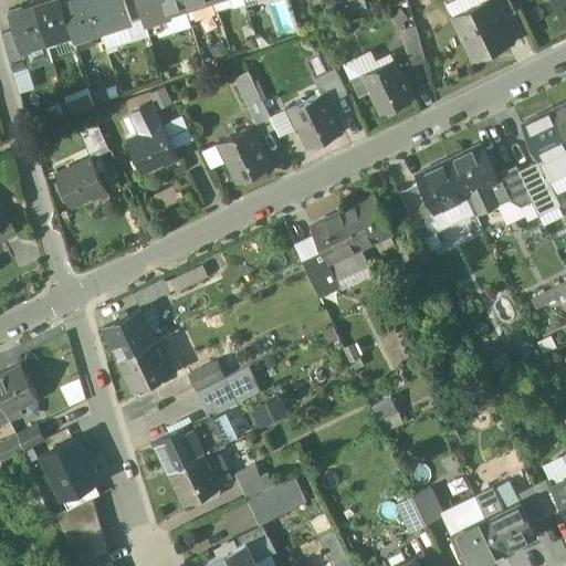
[(62,0),(50,0),(35,4),(48,41),(73,32),(64,2),(62,0)]
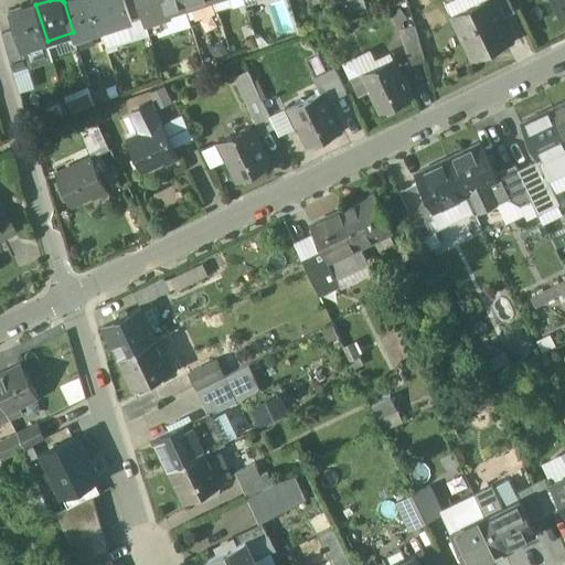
[(91,0),(71,0),(64,2),(73,32),(75,39),(100,30),(91,0)]
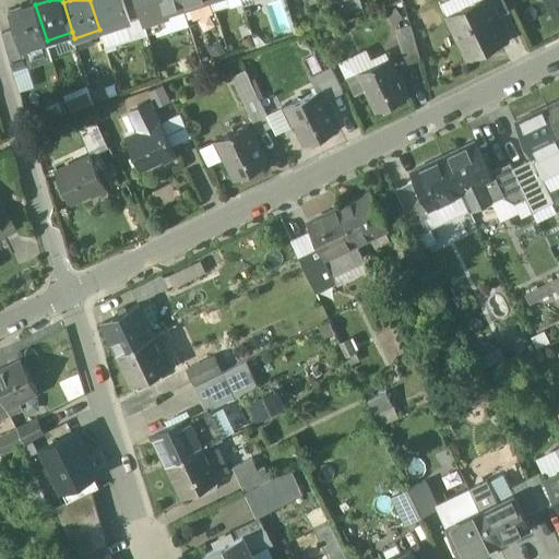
[(90,0),(99,30),(115,25),(115,24),(131,20),(125,0),(90,0)]
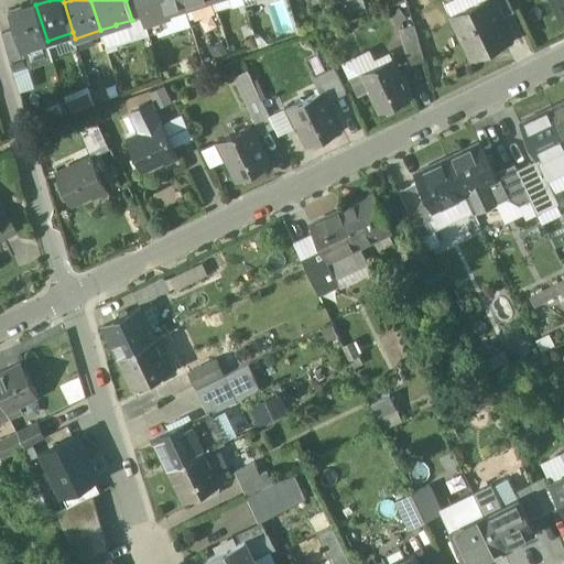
[(144,15),(139,0),(126,0),(132,20),(143,15),(144,15)]
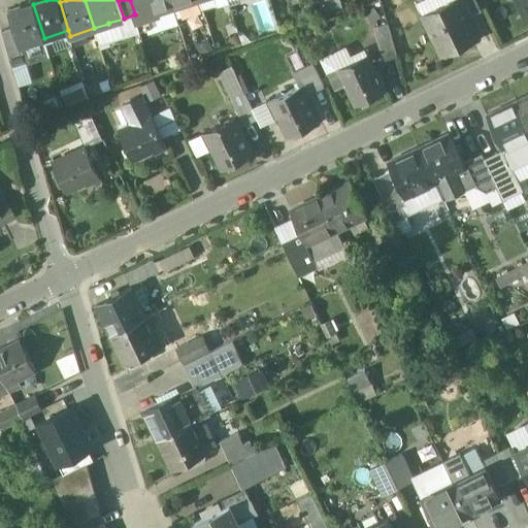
[(130,0),(135,14),(134,14),(135,19),(147,14),(141,0),(130,0)]
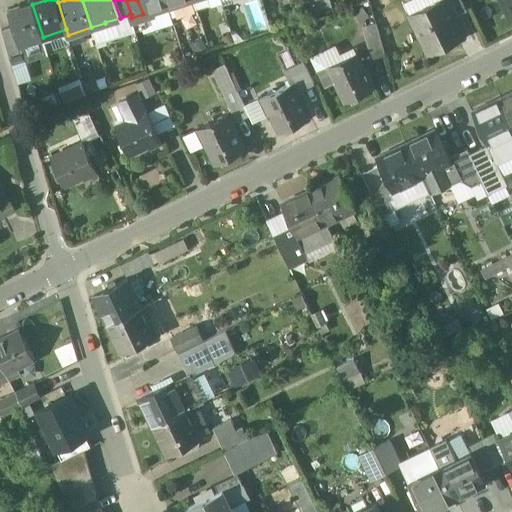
[(137,0),(143,14),(168,6),(166,0),(137,0)]
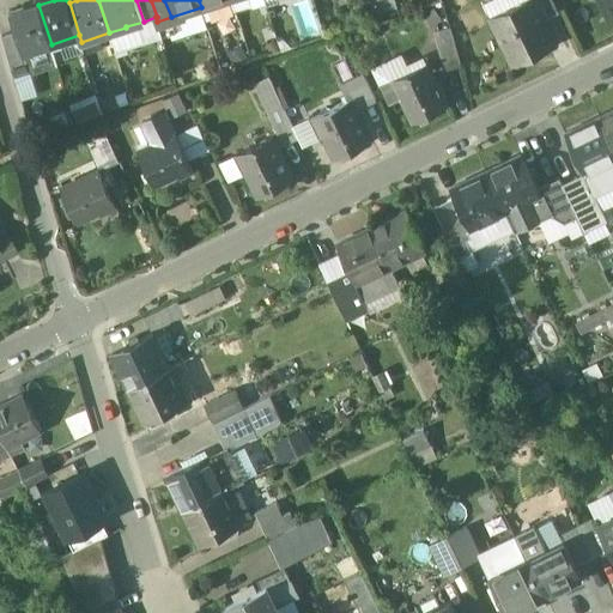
[(525,0),(489,18),(513,67),(559,44),(547,19),(536,0),(525,0)]
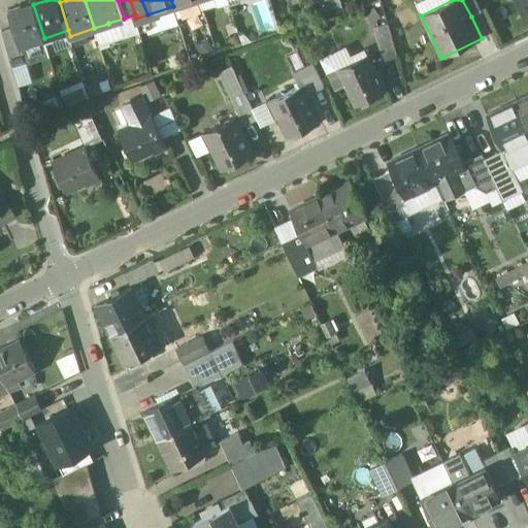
[(483,11),(476,0),(462,0),(471,17),(483,11)]
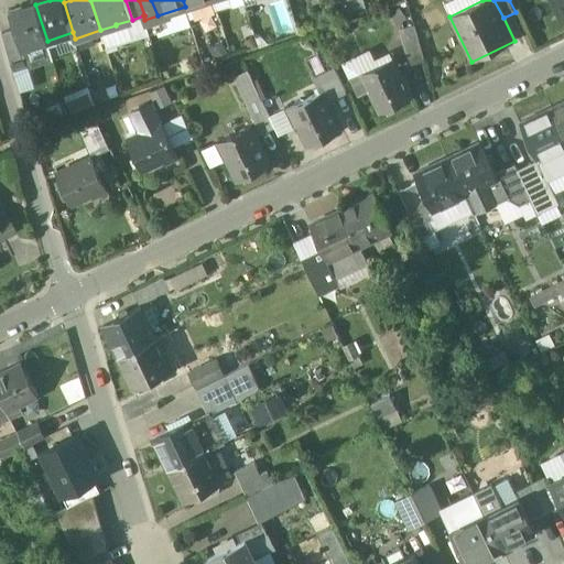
[(563,0),(552,0),(562,18),(563,17),(563,0)]
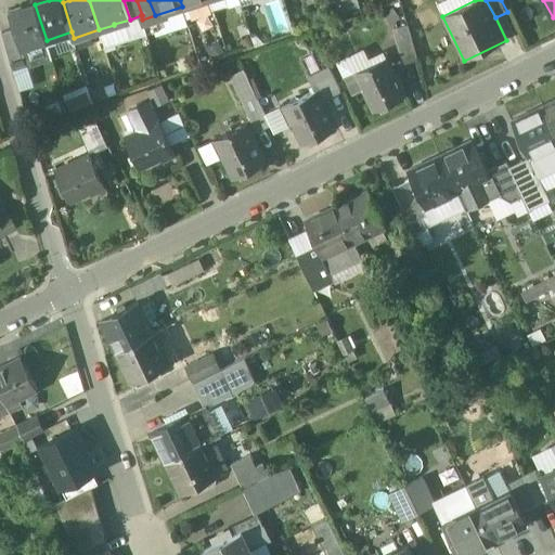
[(47,40),(35,4),(10,13),(15,29),(22,48),(23,48),(47,40)]
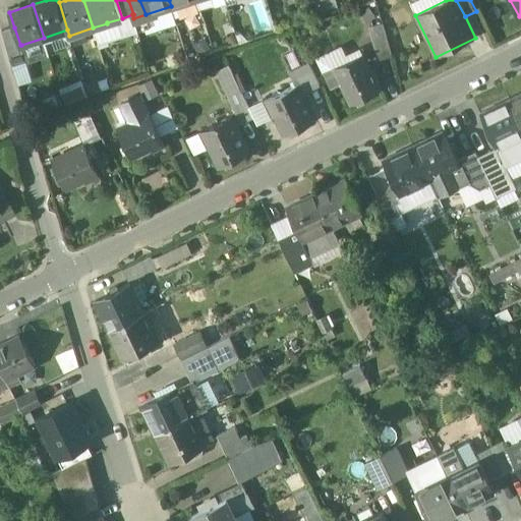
[(393,55),(384,23),(370,27),(380,59),(393,55)]
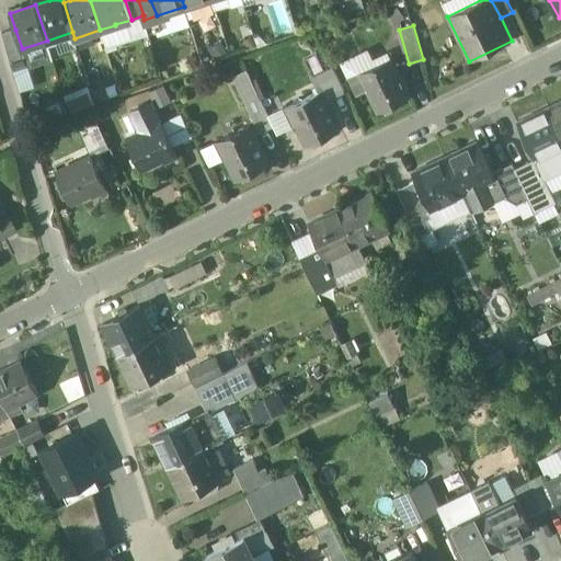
[(22,48),(15,30),(2,34),(13,71),(29,67),(23,48),(22,48)]
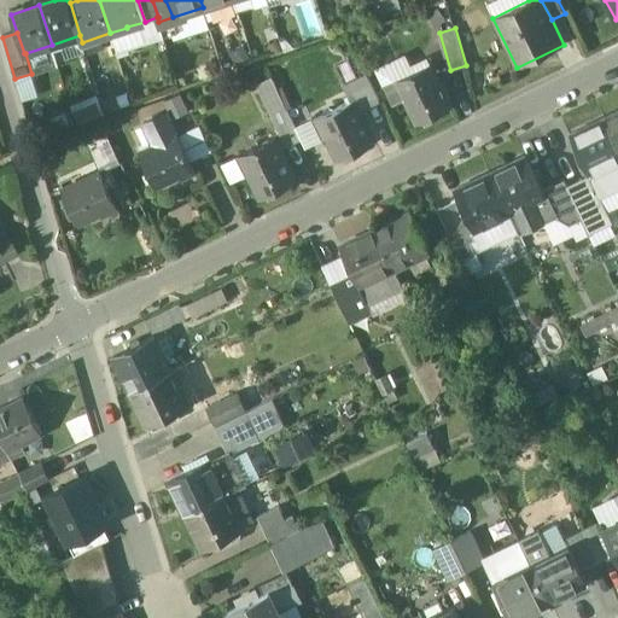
[(454,106),(433,64),(400,80),(408,97),(408,98),(408,99),(420,122),(454,106)]
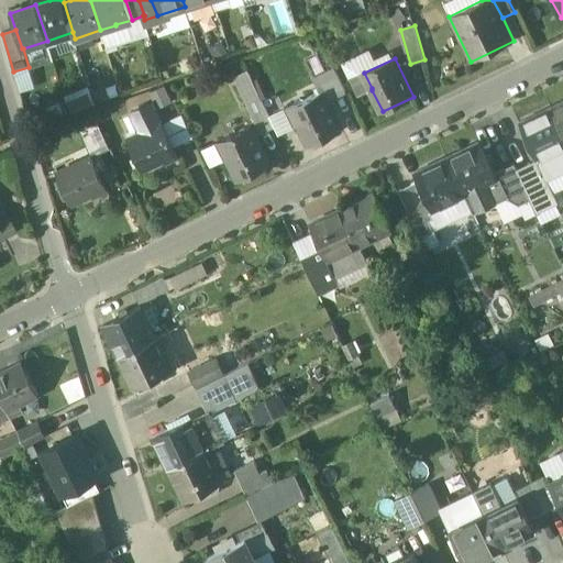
[(335,67),(313,78),(321,92),(322,92),(327,101),(346,91),(335,67)]
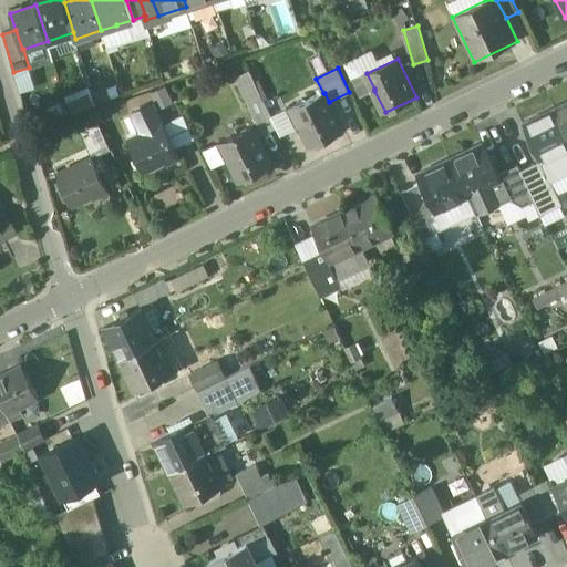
[(367,73),(356,79),(363,93),(368,94),(374,91),(374,90),(374,89),(367,73)]
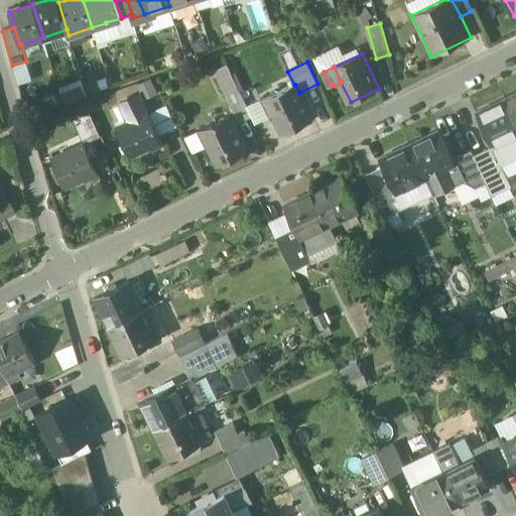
[(231,72),(219,79),(227,97),(240,91),(231,72)]
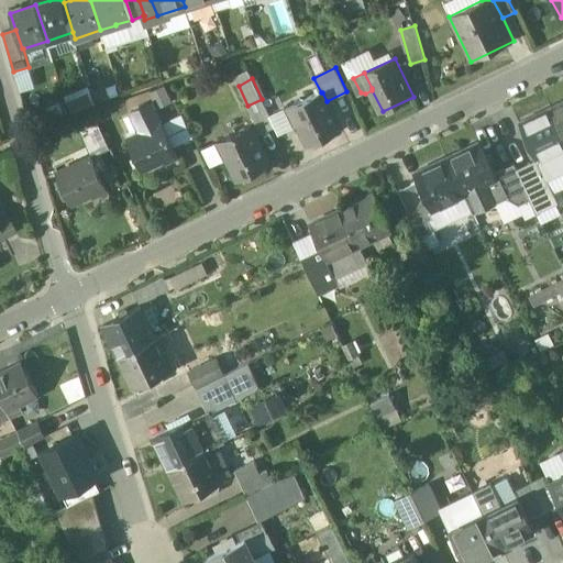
[(321,92),(291,108),(298,122),(298,123),(310,146),(341,131),(327,101),(322,92),(321,92)]
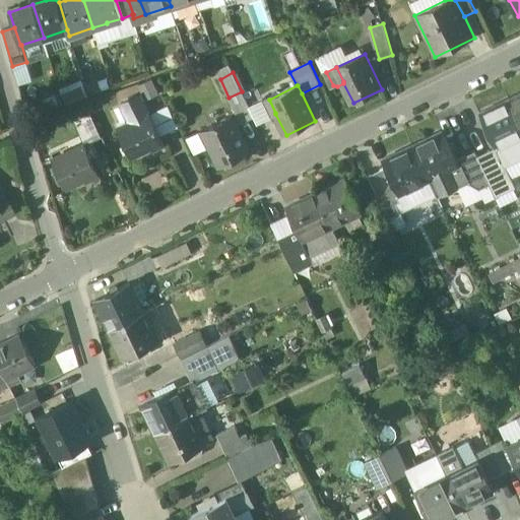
[(242,91),(229,98),(241,123),(254,117),(242,91)]
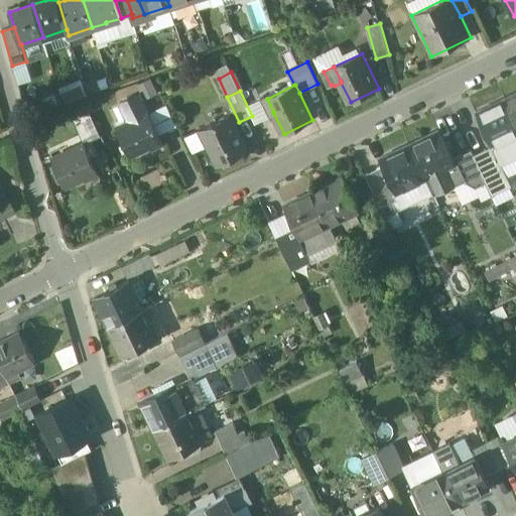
[(139,95),(121,104),(129,121),(147,113),(139,95)]
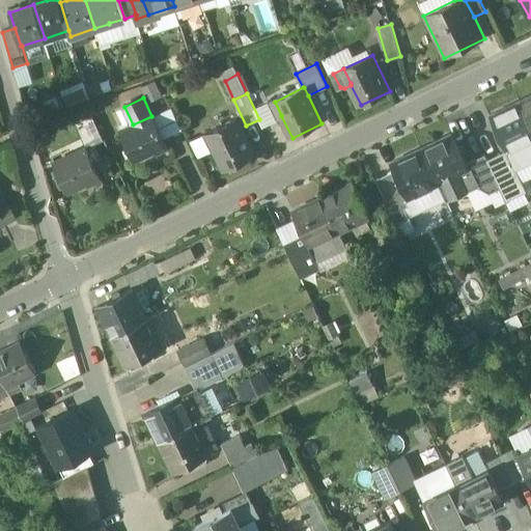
[(530,98),(521,103),(530,124),(530,98)]
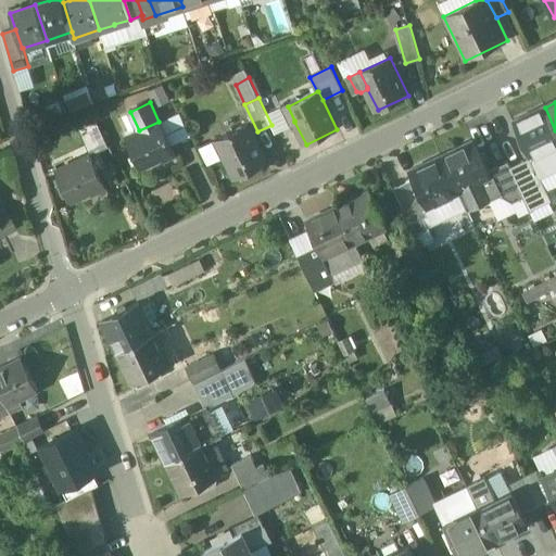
[(555,148),(555,130),(545,108),(514,123),(531,160),(555,148)]
